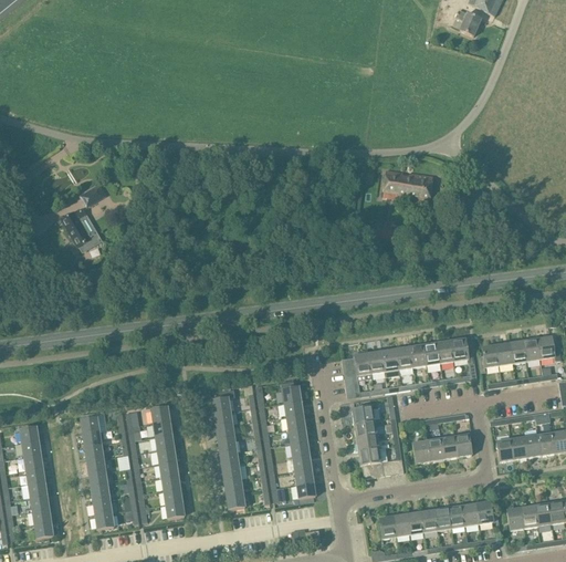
[(468,0),(467,2),(494,16),(501,0),(468,0)]
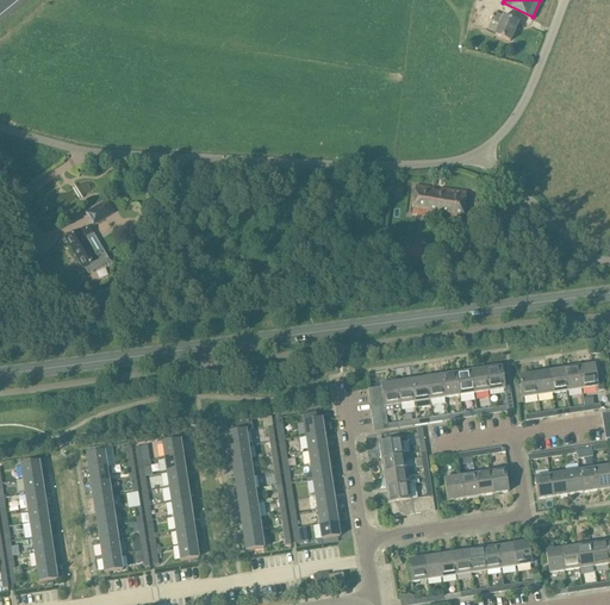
[(503,13),(493,10),(491,17),(499,22),(495,31),(510,38),(518,19),(503,13)]
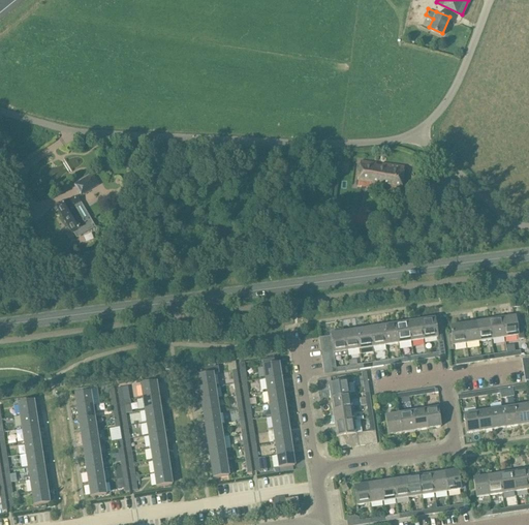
[(376,159),(361,157),(356,183),(401,189),(404,163),(381,160),(380,162),(376,162),(376,159)]
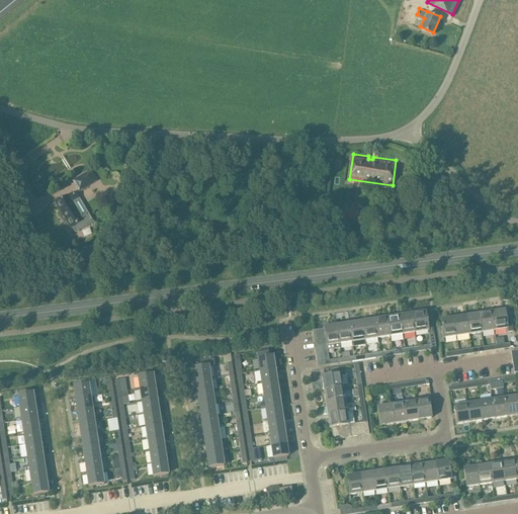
[(90,168),(74,178),(79,186),(86,182),(85,180),(88,177),(86,174),(91,171),(90,168)]
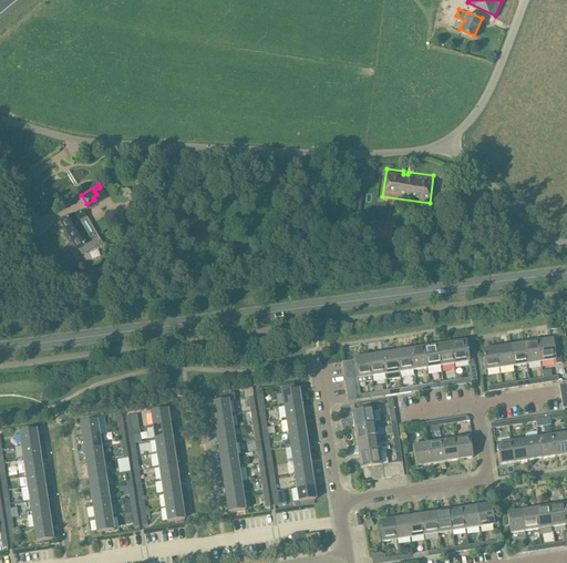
[(74,211),(61,218),(76,246),(79,245),(82,251),(101,239),(96,231),(91,234),(83,221),(81,222),(80,219),(88,215),(83,207),(75,212),(74,211)]
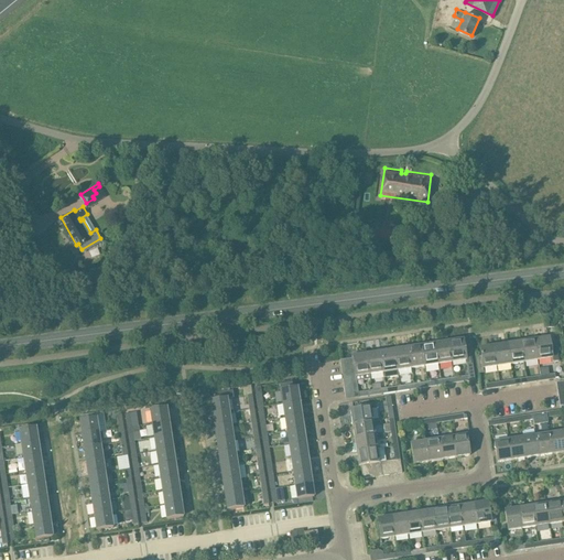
[(52,238),(47,228),(41,233),(36,235),(41,244),(52,238)]
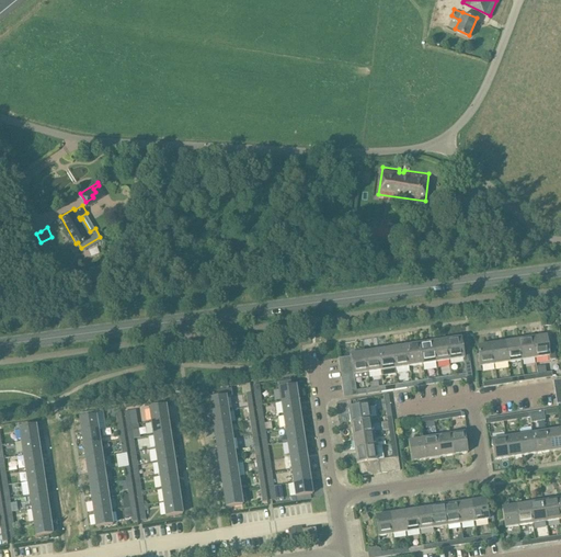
[(533,336),(536,356),(549,354),(549,357),(557,356),(554,342),(549,342),(548,333),(533,336)]
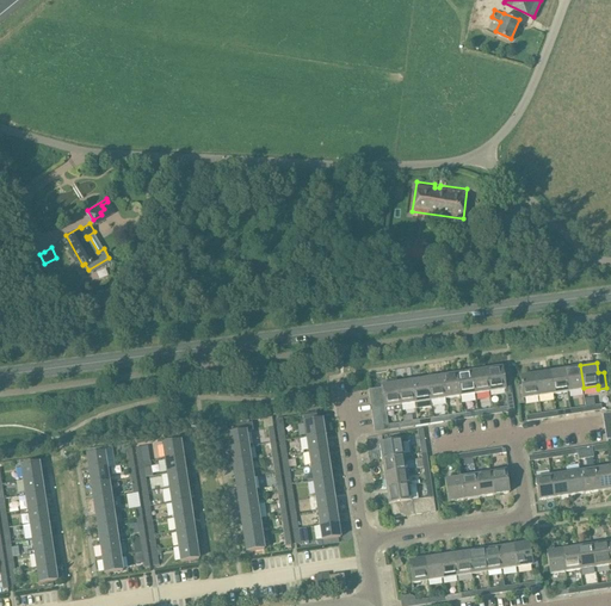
[(487,366),(491,388),(505,385),(505,391),(512,391),(508,372),(504,372),(503,364),(487,366)]
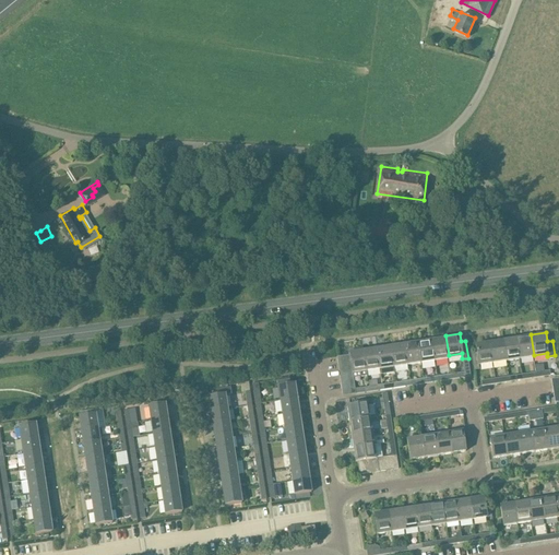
[(534,355),(531,334),(516,337),(520,356),(534,355)]
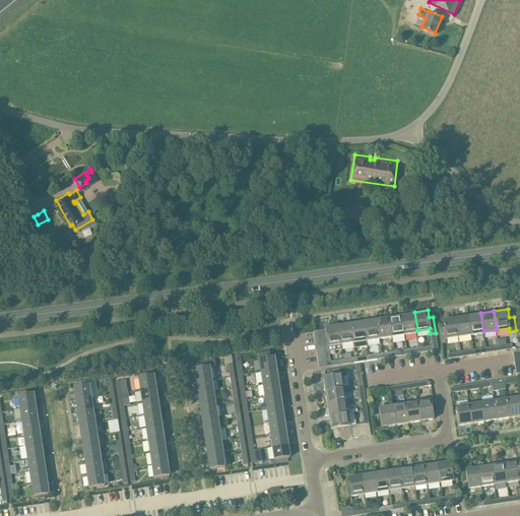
[(405,332),(417,330),(414,312),(402,313),(405,332)]
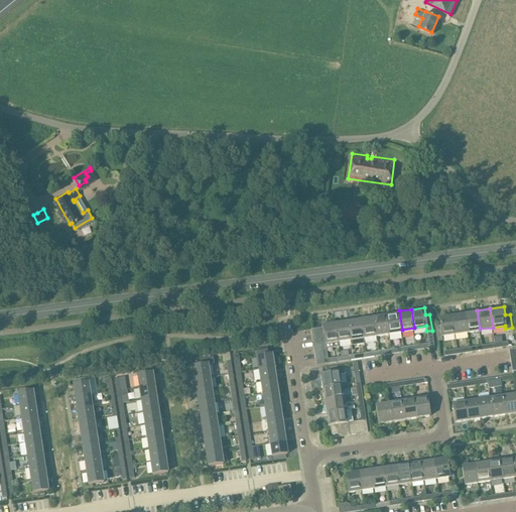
[(386,312),(389,332),(402,330),(399,310),(386,312)]
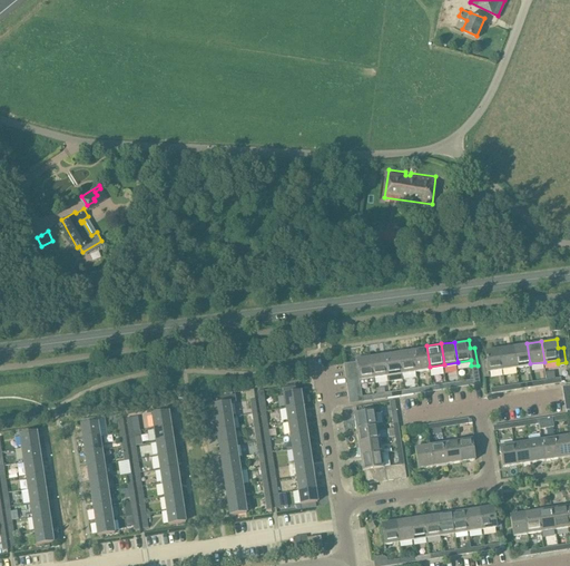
[(513,344),(517,366),(530,363),(527,343),(513,344)]
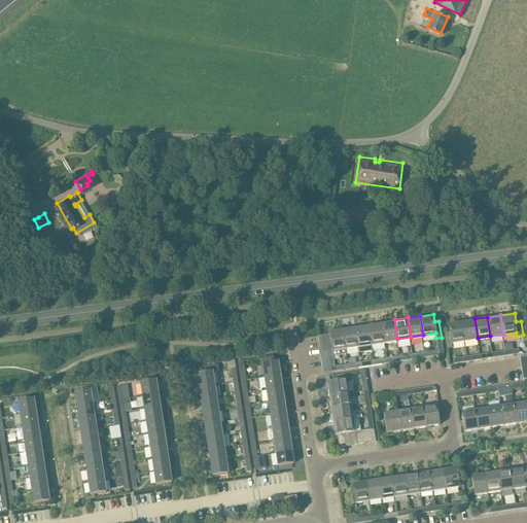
[(462,320),(465,340),(478,338),(475,318),(462,320)]
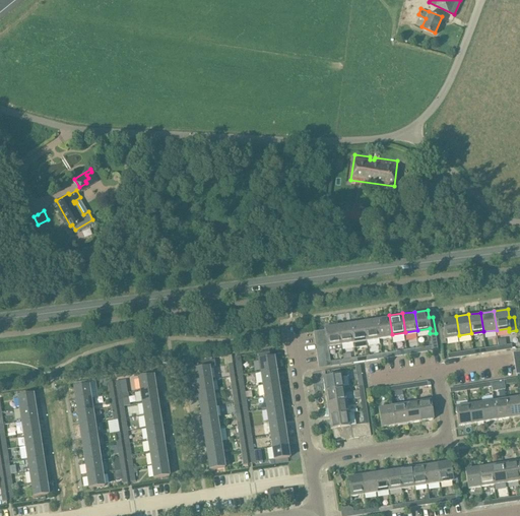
[(380,336),(392,334),(389,315),(377,317),(380,336)]
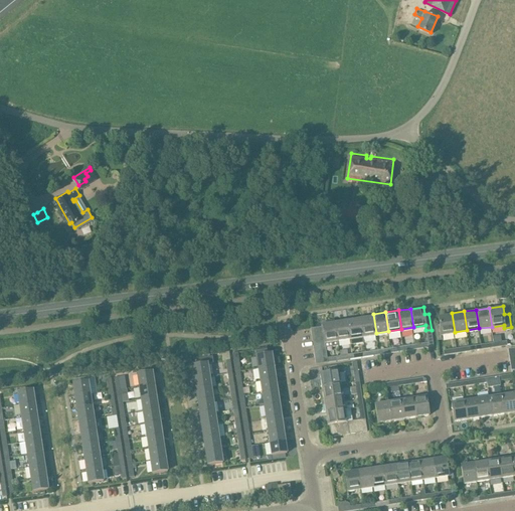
[(455,332),(452,313),(440,315),(439,314),(438,314),(439,322),(435,323),(437,338),(443,337),(443,334),(455,332)]
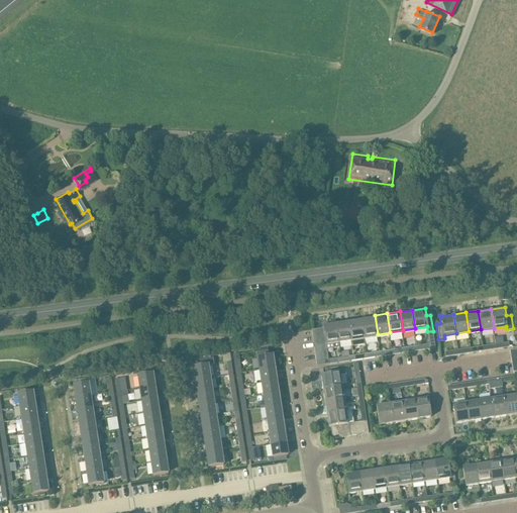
[(365,336),(378,334),(375,315),(363,317),(365,336)]
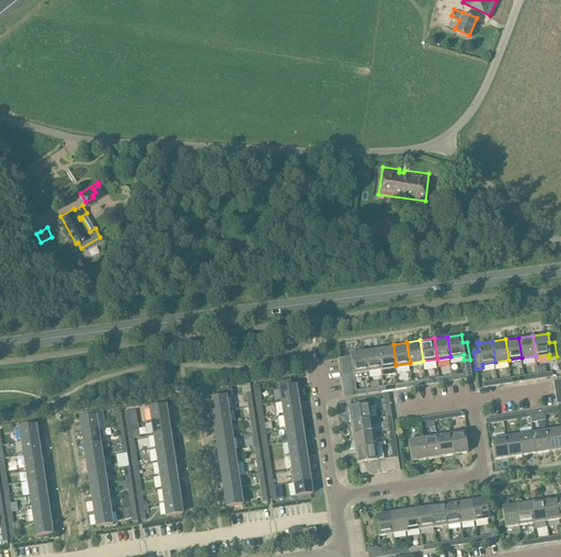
[(396,365),(393,344),(379,347),(382,366),(381,367),(382,373),(396,371),(396,365)]
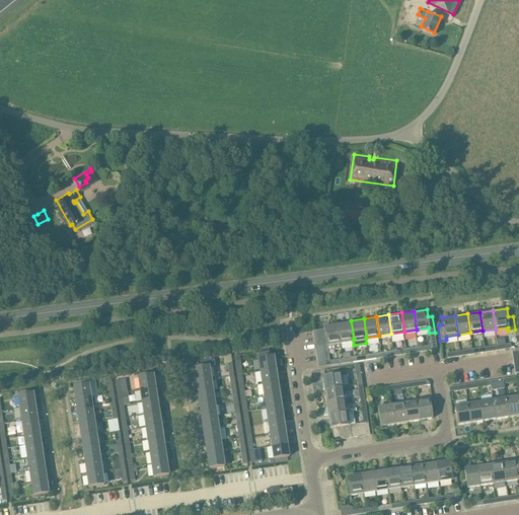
[(324,324),(324,325),(325,334),(326,341),(327,343),(335,342),(336,347),(341,346),(341,341),(342,341),(339,322),(331,323),(331,320),(325,321),(325,324),(324,324)]
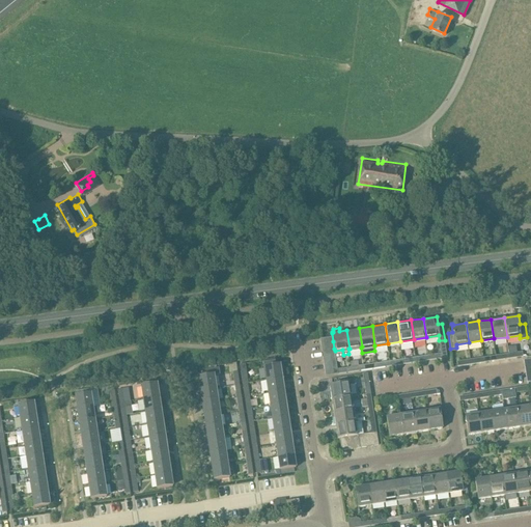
[(350,349),(361,348),(362,347),(359,328),(346,330),(350,349)]
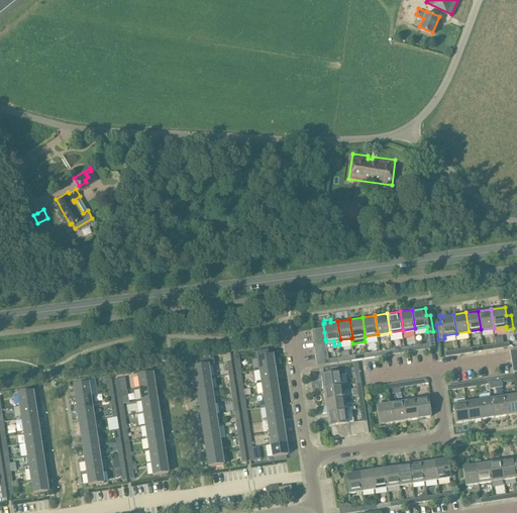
[(324,332),(323,324),(312,326),(313,334),(324,332)]
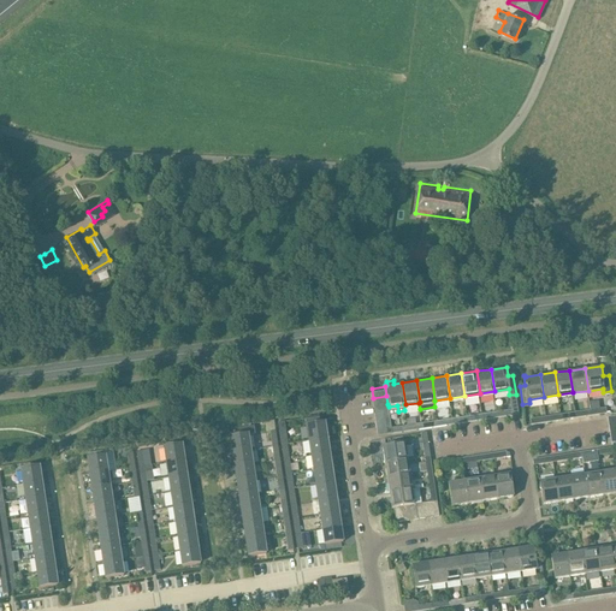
[(388,404),(386,396),(373,398),(374,407),(388,404)]
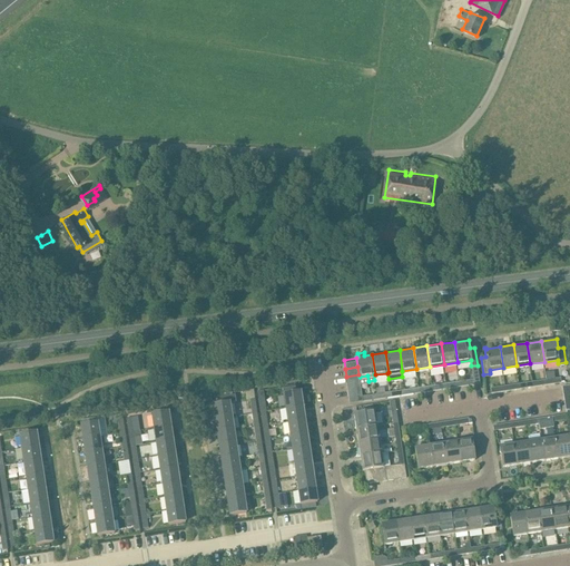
[(360,377),(359,374),(346,377),(347,384),(360,382),(360,377)]
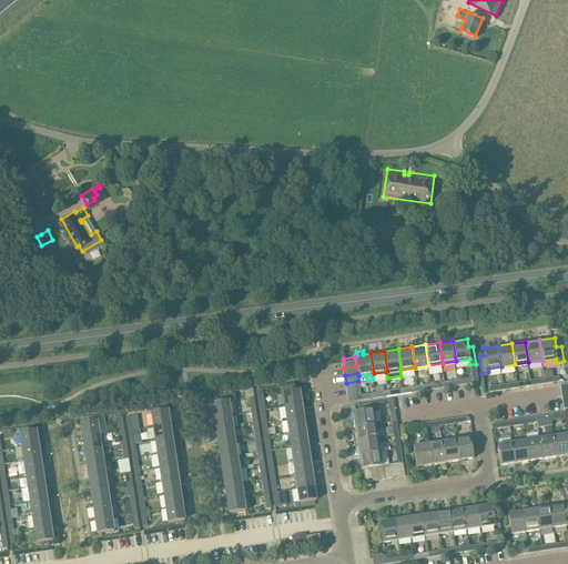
[(359,389),(358,381),(346,383),(347,391),(359,389)]
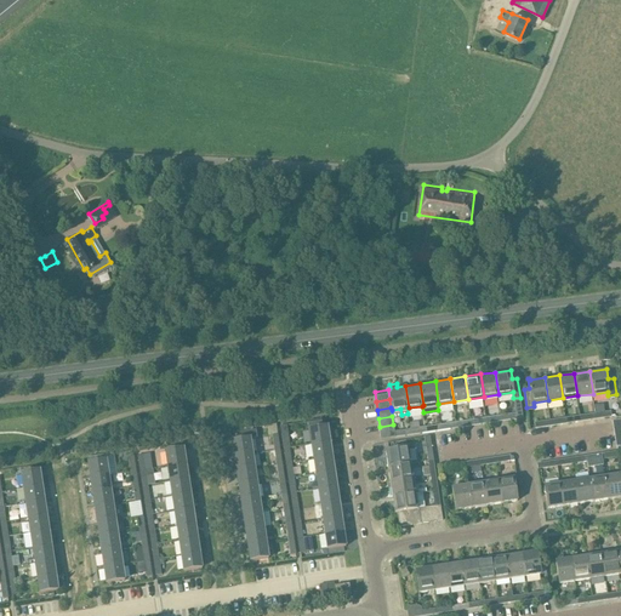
[(320,417),(308,418),(309,426),(312,441),(330,438),(332,438),(331,428),(329,429),(328,423),(322,425),(320,417)]
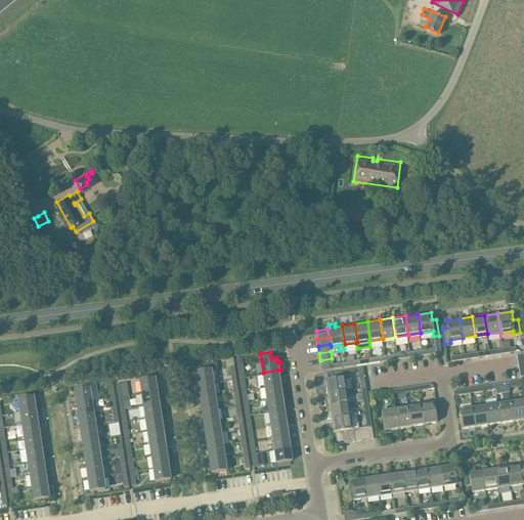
[(333,361),(332,358),(320,360),(321,367),(334,366),(333,361)]
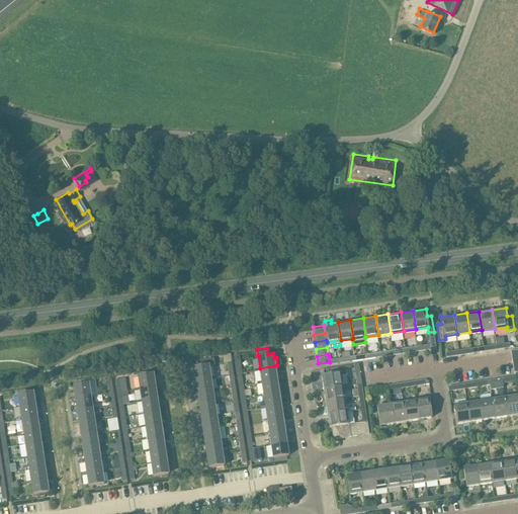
[(193,365),(195,377),(210,375),(208,363),(214,362),(213,355),(197,358),(198,364),(193,365)]
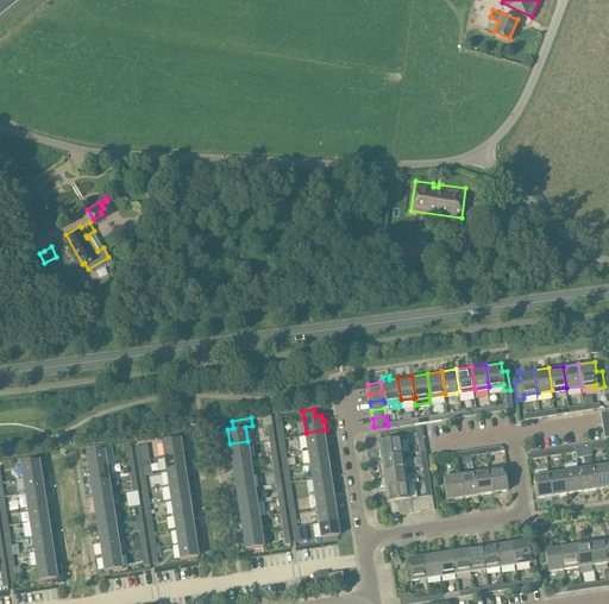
[(308,447),(326,445),(324,429),(306,433),(308,447)]
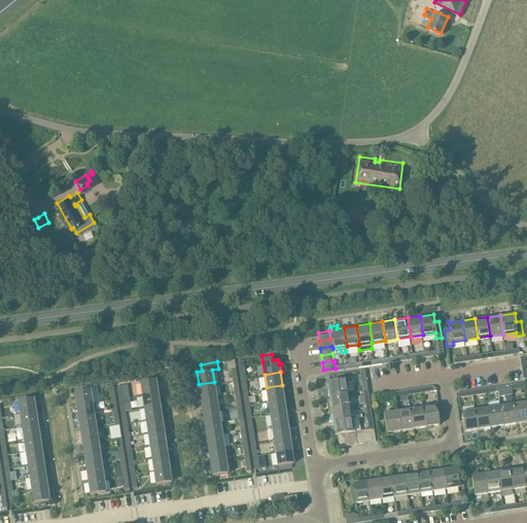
[(328,380),(329,392),(349,389),(347,377),(328,380)]
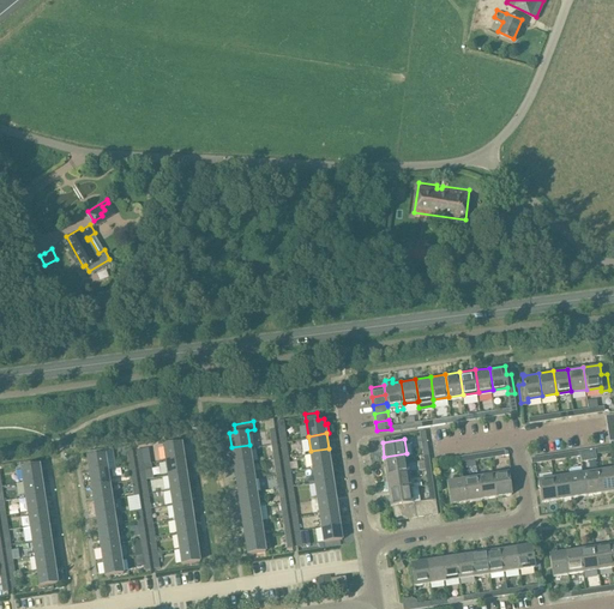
[(167,458),(185,456),(182,440),(164,444),(167,458)]
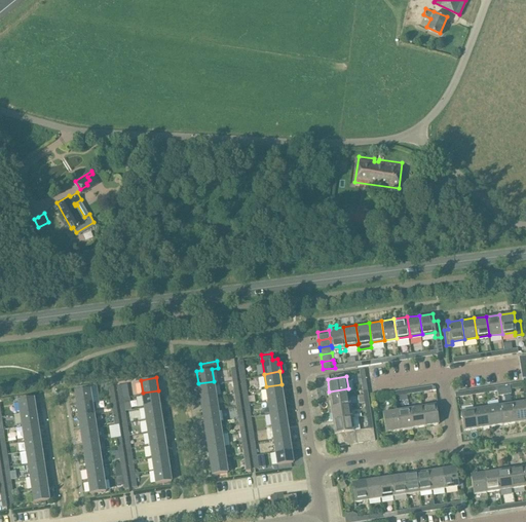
[(200,397),(216,394),(214,381),(198,383),(200,397)]
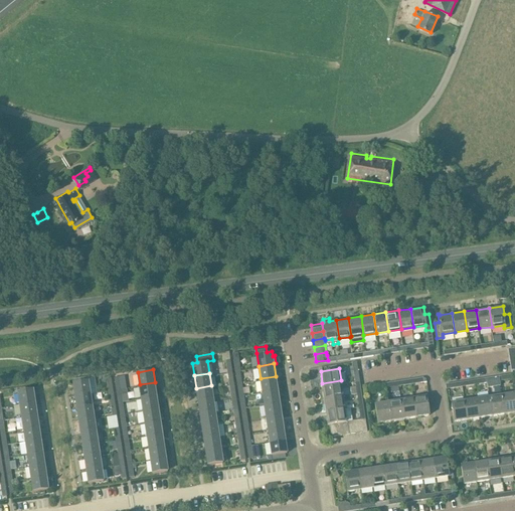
[(487,375),(487,380),(488,384),(501,382),(500,378),(499,373),(487,375)]
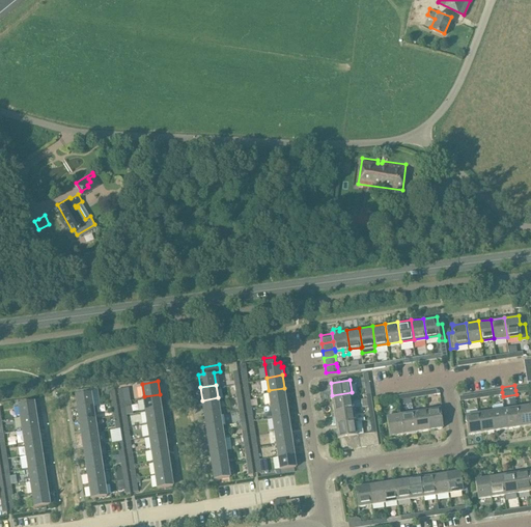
[(271,403),(286,400),(284,388),(269,390),(271,403)]
